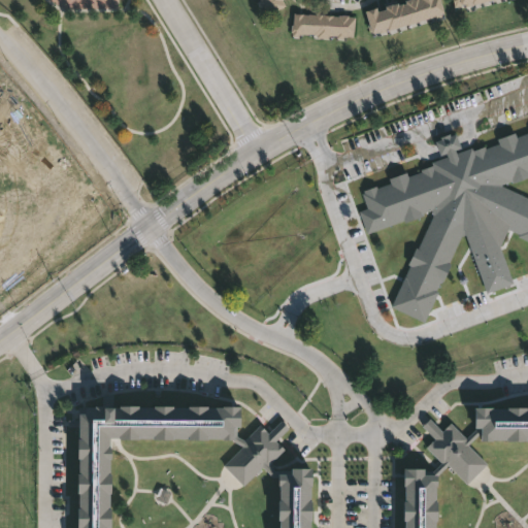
[(282,0),(285,4),(267,13),(262,5),(260,6),(257,0),(282,0)]
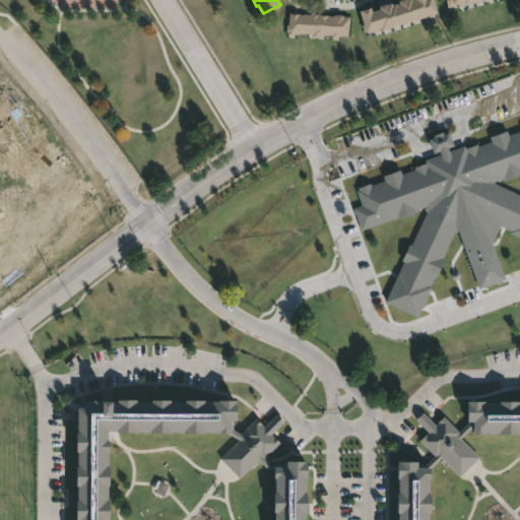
[(433,0),(437,11),(434,12),(434,15),(428,17),(428,15),(382,28),(381,26),(379,26),(380,29),(374,31),(373,29),(366,31),(360,9),(370,6),(371,11),(380,8),(379,5),(390,2),(391,4),(396,3),(399,2),(398,0),(433,0)]
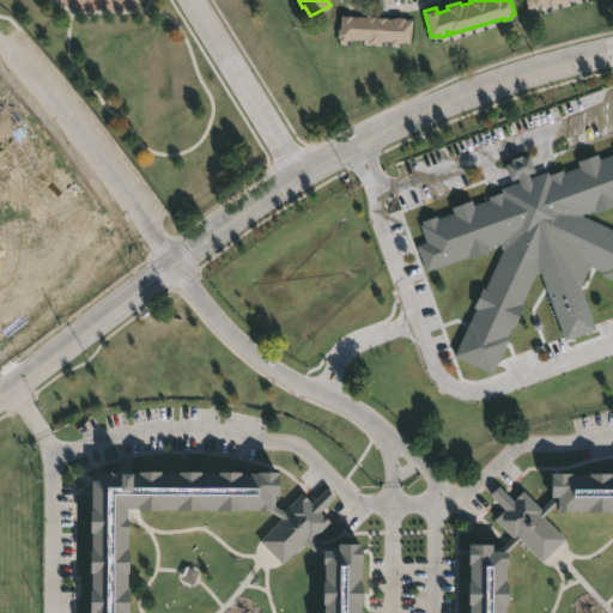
[(356,16),(365,17),(365,14),(392,17),(396,17),(411,18),(410,41),(396,40),(396,44),(390,43),(390,41),(384,40),(380,40),(380,44),(368,43),(368,40),(357,38),(345,37),(345,41),(338,41),(338,37),(335,36),(337,28),(339,28),(340,14),(356,16)]
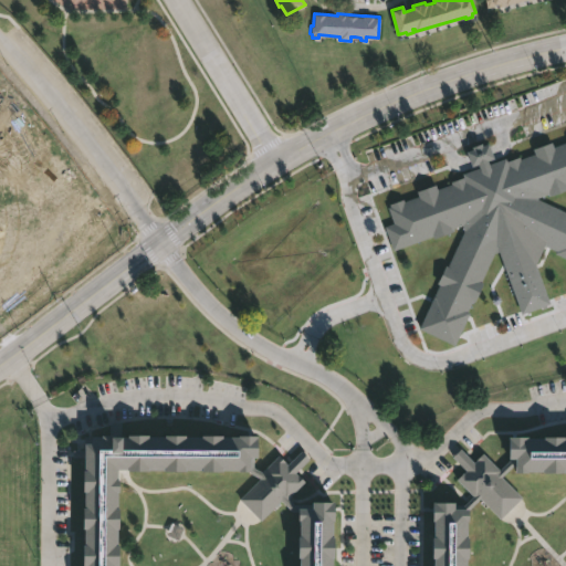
[(394,251),(385,227),(394,223),(388,208),(390,207),(389,205),(404,199),(405,201),(419,197),(418,191),(436,185),(438,189),(452,185),(451,182),(464,177),(463,174),(480,168),(479,164),(472,166),(469,159),(467,152),(473,149),(472,147),(482,144),(483,145),(490,143),(492,152),(495,158),(490,160),(490,164),(506,157),(507,161),(520,156),(521,159),(535,154),(534,149),(552,143),(554,148),(565,144),(565,190),(551,196),(549,194),(537,198),(538,199),(565,212),(565,258),(555,253),(556,251),(545,245),(535,265),(549,303),(522,314),(499,252),(494,253),(481,282),(483,283),(475,301),(473,301),(468,312),(470,313),(454,346),(420,328),(448,268),(464,231),(462,226),(452,229),(453,232),(433,239),(433,237),(394,251)]
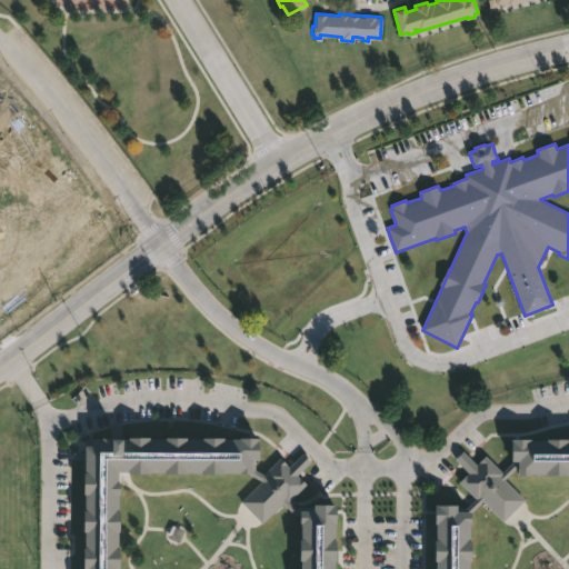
[(568,472),(519,472),(517,475),(508,479),(529,499),(506,522),(462,481),(470,472),(456,458),(465,449),(480,463),(488,457),(505,473),(512,469),(512,439),(568,439),(568,472)]
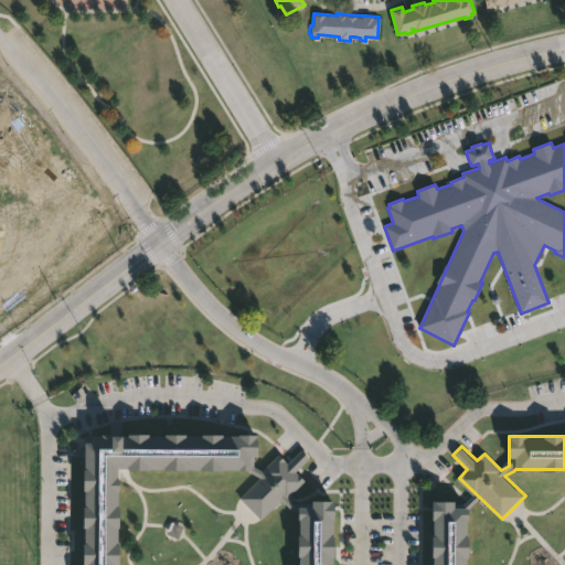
[(118,564),(119,470),(248,471),(251,473),(259,477),(238,498),(260,521),(305,480),(297,472),(312,458),(302,448),(287,462),(280,456),(263,471),(255,468),(256,438),(94,437),(94,444),(85,444),(84,564),(118,564)]
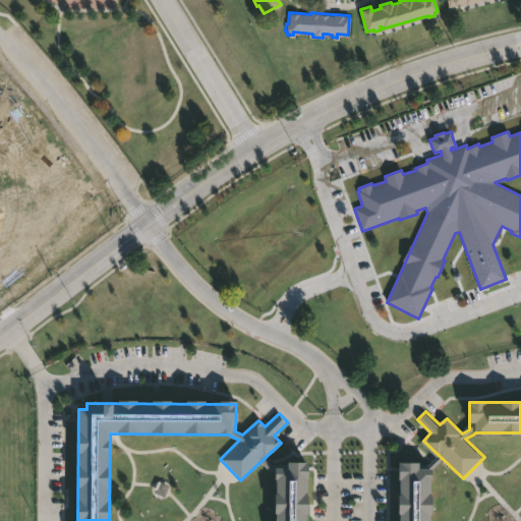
[(399,520),(431,520),(432,468),(420,468),(420,464),(400,464),(399,520)]
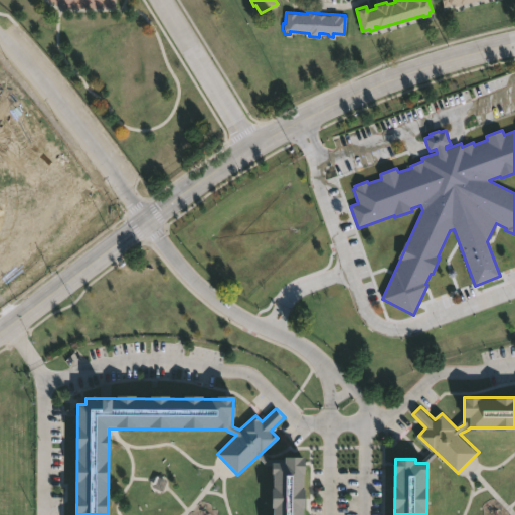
[(305,514),(305,460),(273,460),(273,514),(305,514)]
